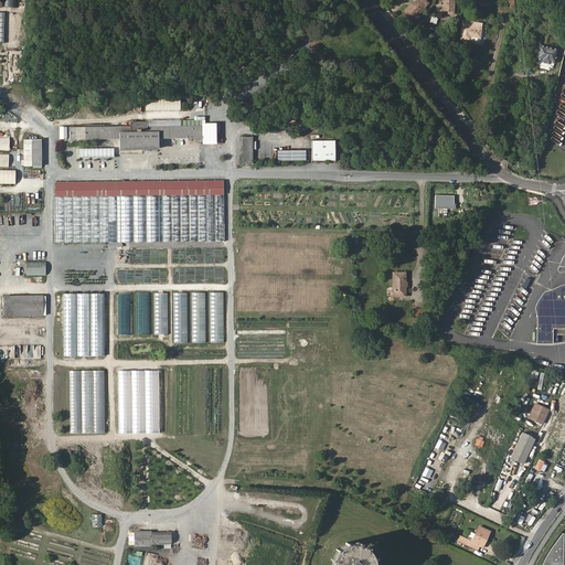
[(415,14),(418,14),(428,3),(424,0),(414,0),(413,2),(416,4),(412,9),(406,14),(412,20),(415,14)]
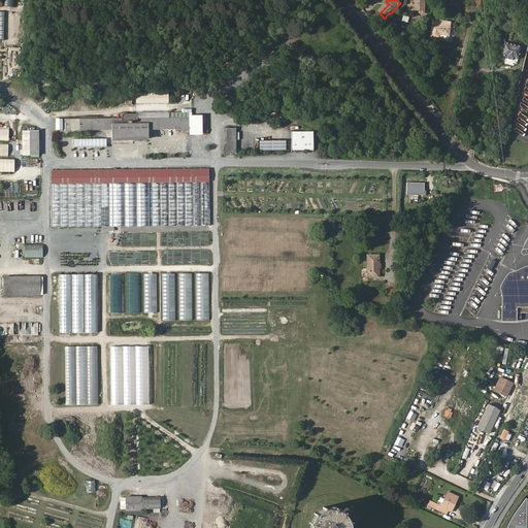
[(419,11),(423,11),(422,0),(414,0),(414,6),(410,6),(410,12),(419,11)]
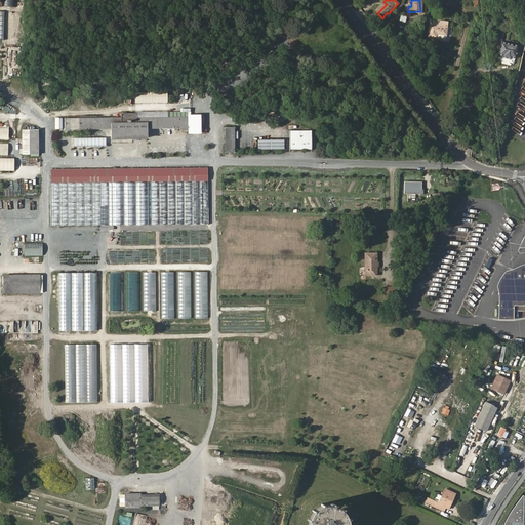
[(447,27),(431,24),(429,36),(437,37),(438,34),(446,35),(447,27)]
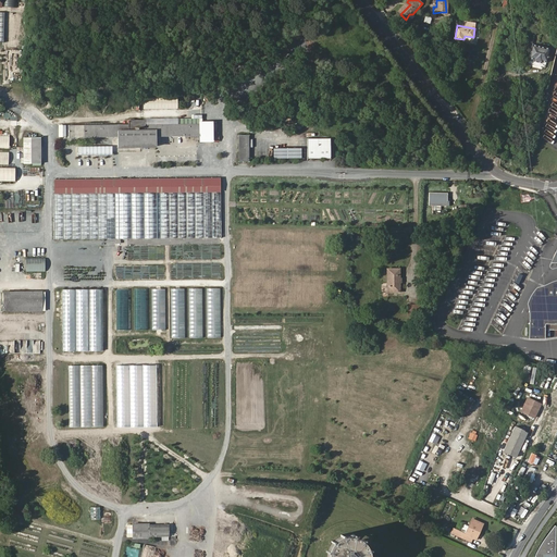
[(549,48),(532,44),(529,58),(533,59),(532,61),(541,64),(542,61),(546,62),(549,48)]
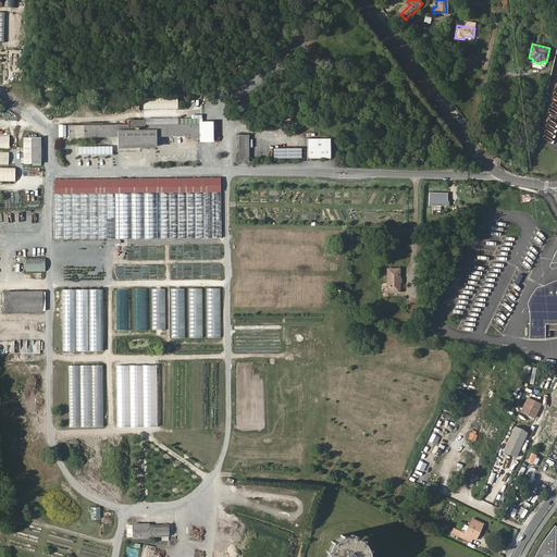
[(145,109),(178,109),(180,98),(145,97),(145,109)]
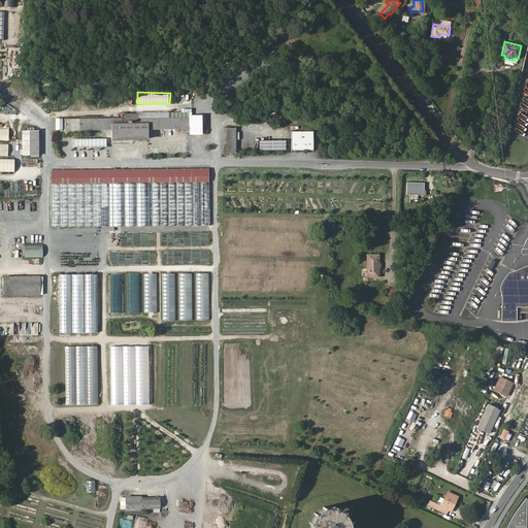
[(111,129),(112,139),(147,139),(147,129),(189,128),(189,118),(137,118),(137,113),(122,113),(122,119),(71,119),(70,129),(111,129)]
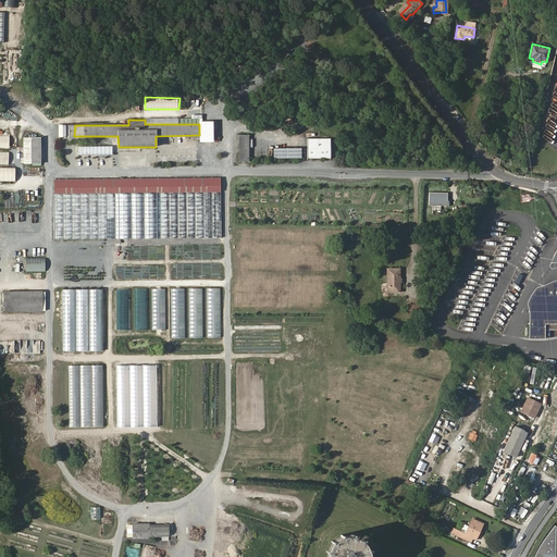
[(10,135),(0,134),(0,147),(9,148),(10,135)]
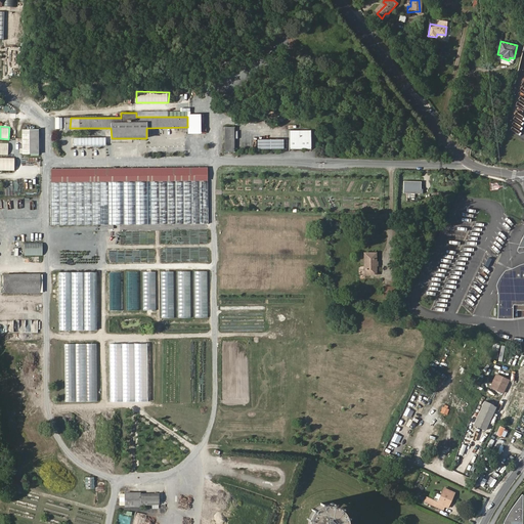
[(233,127),(224,127),(224,129),(224,151),(233,151),(233,127)]
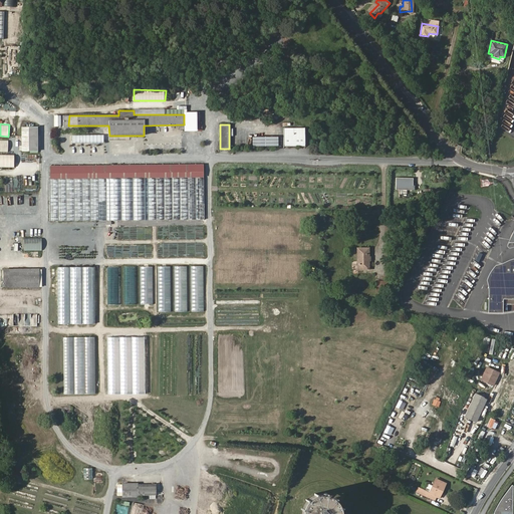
[(38,126),(29,126),(29,151),(38,151),(38,126)]
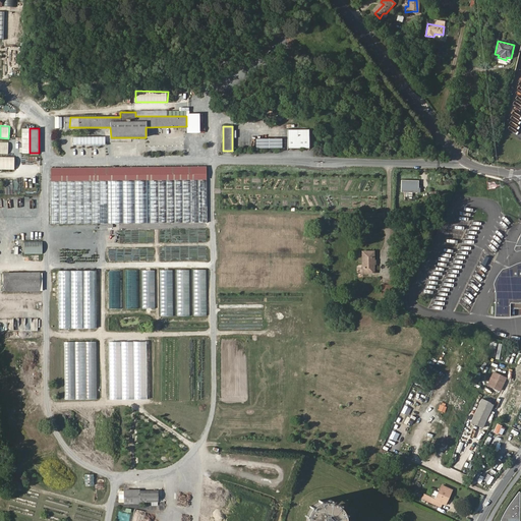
[(307,130),(287,130),(287,148),(308,149),(307,130)]
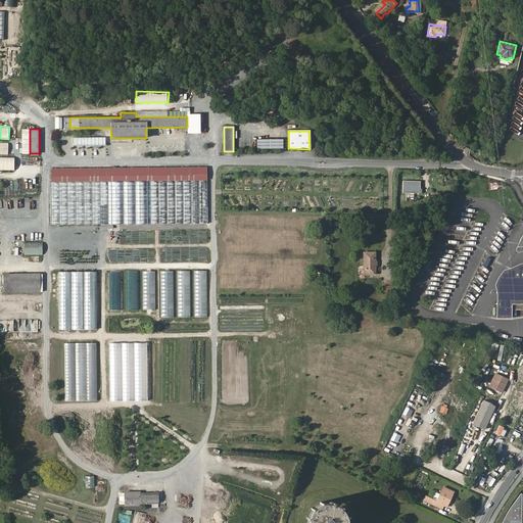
[(282,138),(256,137),(256,148),(282,149),(282,138)]
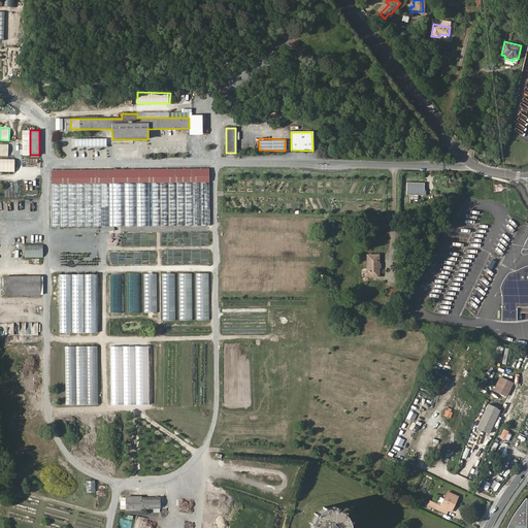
[(100,184),(106,184),(112,184),(116,184),(123,183),(126,183),(130,183),(132,183),(136,183),(138,183),(145,183),(147,183),(156,183),(162,183),(169,183),(171,183),(178,183),(182,183),(188,183),(191,183),(198,183),(200,183),(208,183),(208,182),(208,169),(53,171),(52,184),(53,184),(61,184),(63,184),(69,184),(72,184),(79,184),(83,184),(89,184),(92,184),(100,184)]
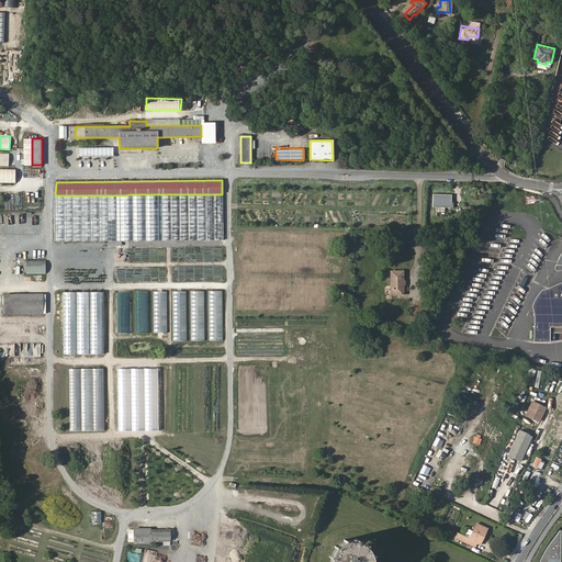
[(463,200),(475,200),(474,189),(463,189),(463,200)]
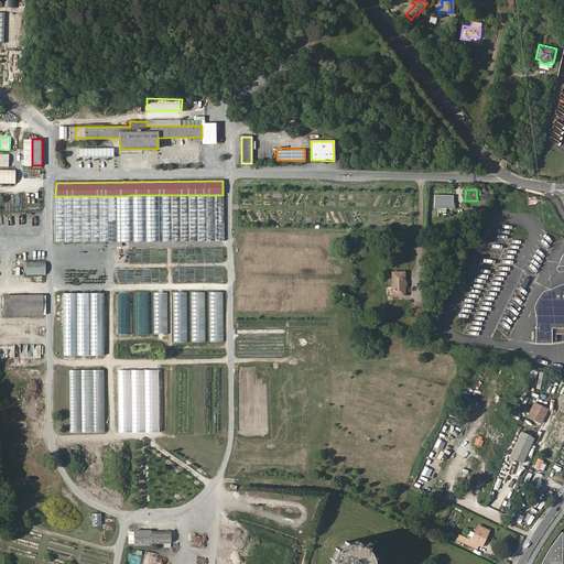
[(435,195),(434,207),(454,208),(455,195),(435,195)]
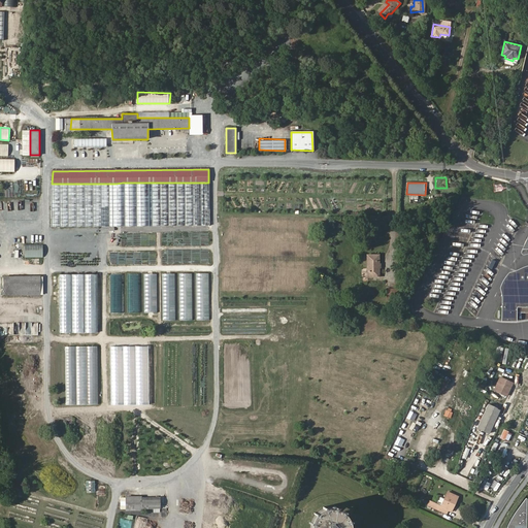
[(42,244),(25,244),(25,257),(42,257),(42,244)]
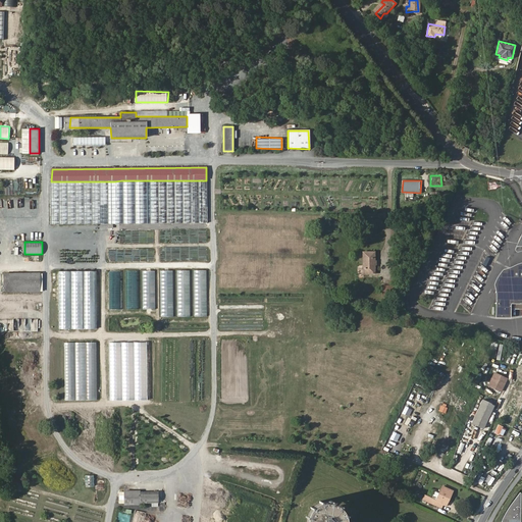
[(374,252),(364,252),(364,265),(364,273),(373,273),(374,252)]
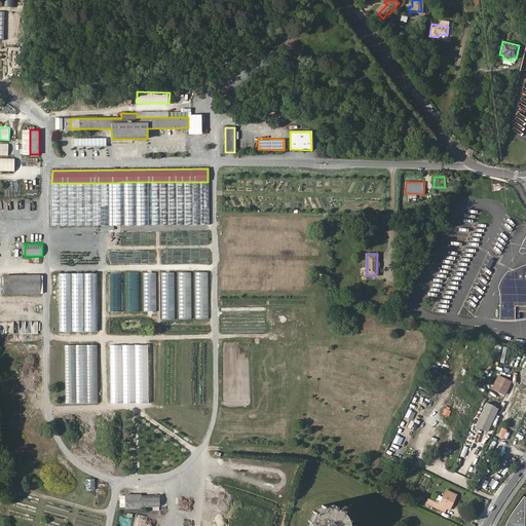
[(513,320),(500,318),(500,304),(502,304),(502,298),(505,298),(505,292),(509,292),(509,286),(511,286),(511,278),(514,278),(514,272),(519,269),(525,267),(525,264),(523,265),(520,266),(514,269),(511,270),(506,271),(502,276),(499,280),(498,285),(497,287),(498,291),(499,295),(499,299),(499,320),(513,320)]
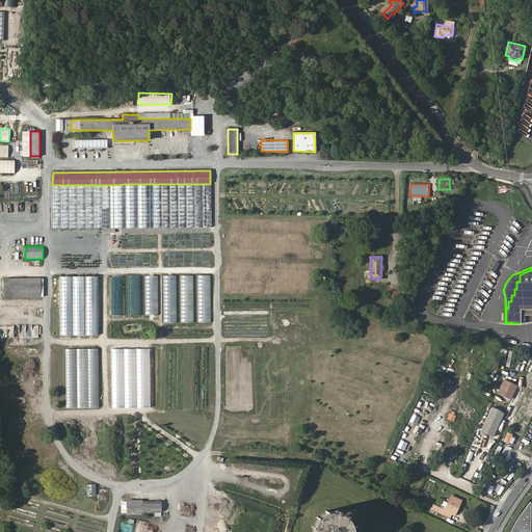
[(525,272),(520,275),(520,282),(516,282),(516,289),(514,289),(514,295),(511,295),(511,301),(508,301),(508,308),(506,308),(506,322),(519,323),(520,316),(531,316),(531,315),(531,270),(525,272)]
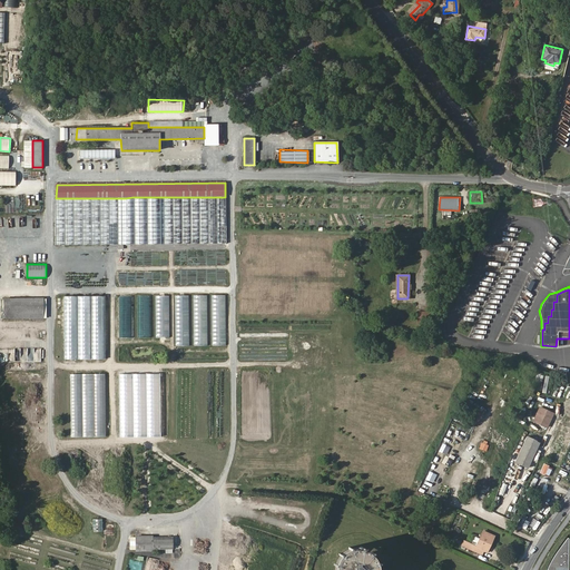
[(170,295),(157,295),(156,337),(169,337),(170,295)]
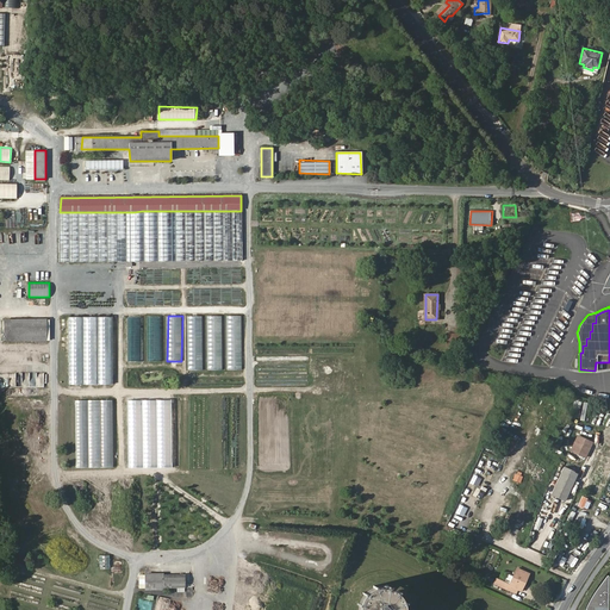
[(187,371),(201,371),(201,316),(187,316),(187,371)]
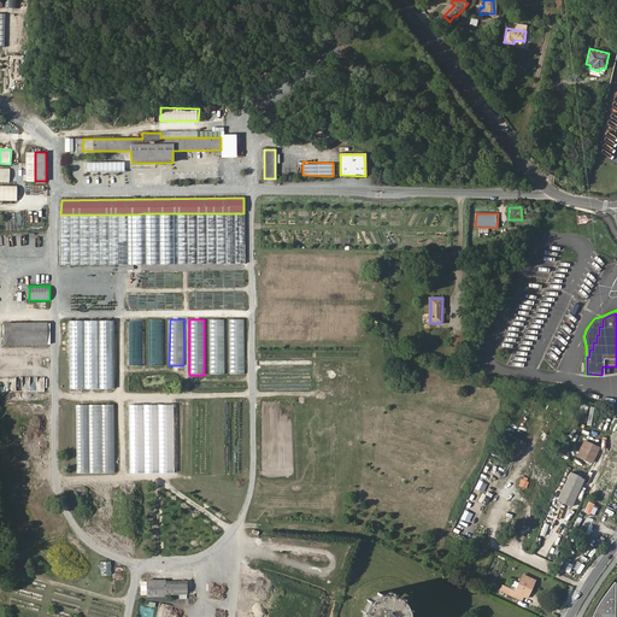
[(224,319),(210,319),(210,375),(224,375),(224,319)]
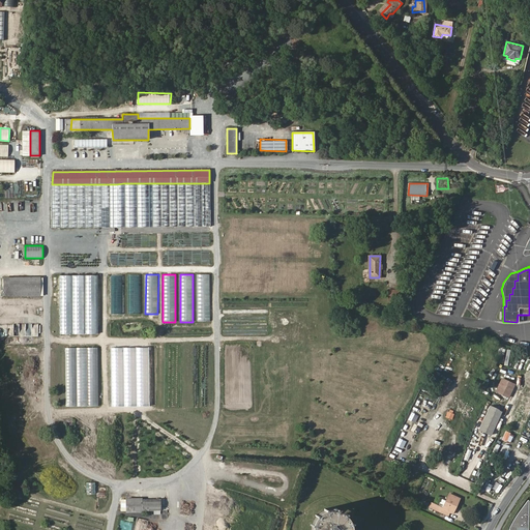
[(197,321),(210,322),(210,274),(198,274),(197,321)]
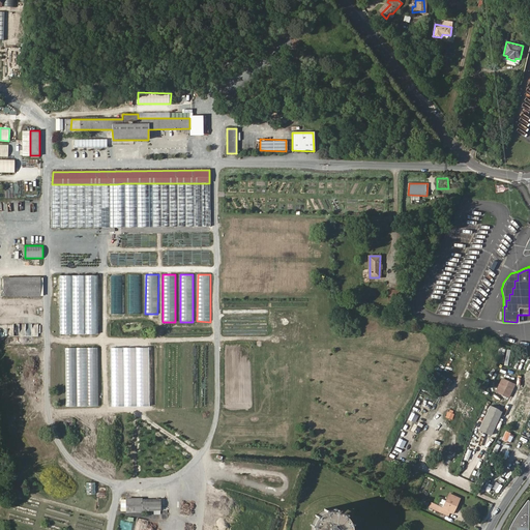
[(98,275),(61,275),(60,334),(98,334),(98,275)]
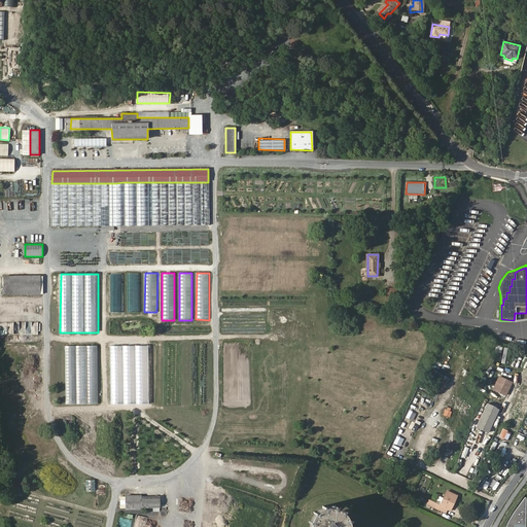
[(4,289),(40,289),(40,276),(4,277),(4,289)]
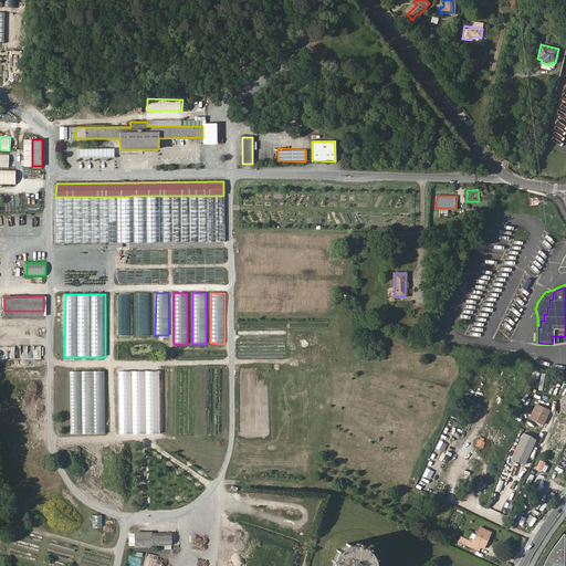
[(137,335),(148,335),(148,313),(138,313),(137,335)]
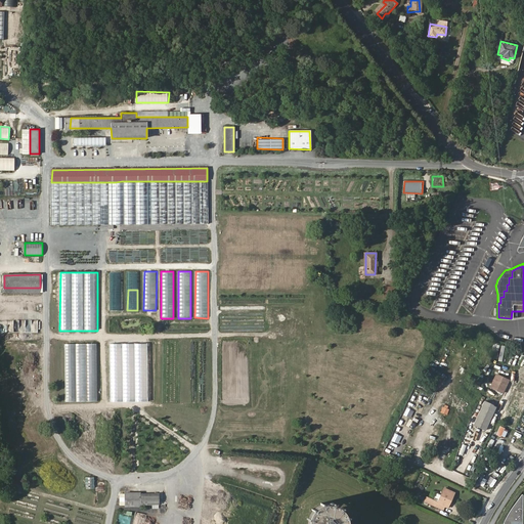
[(0,331),(28,332),(29,322),(0,320),(0,331)]
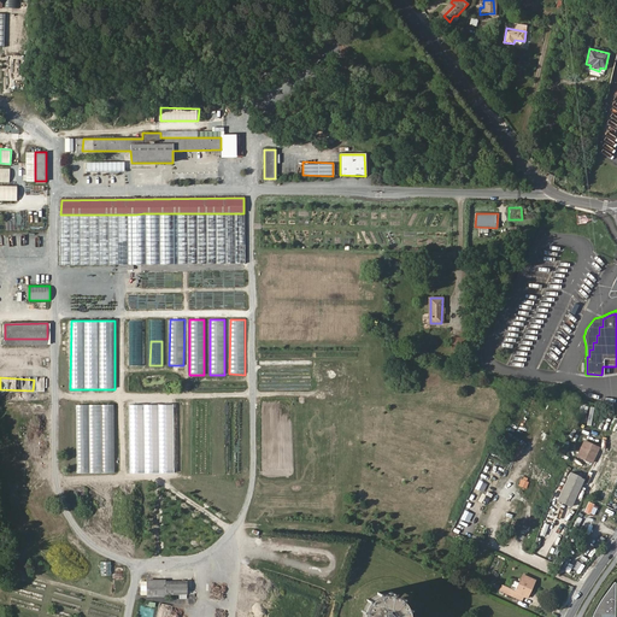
[(130,470),(142,470),(142,404),(130,404),(130,470)]
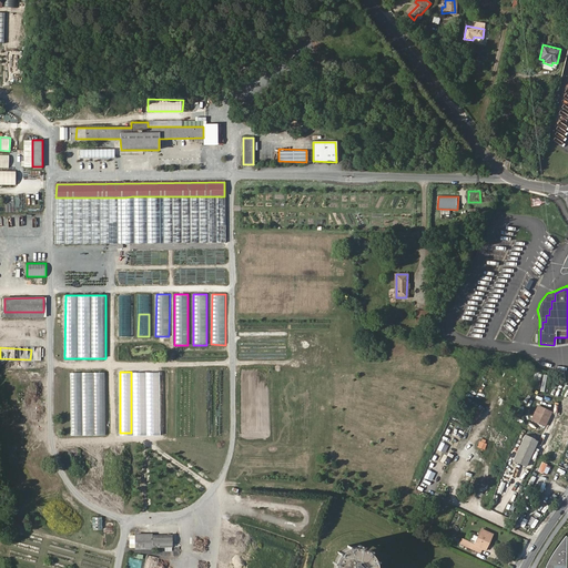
[(143,402),(156,402),(158,373),(143,372),(143,402)]
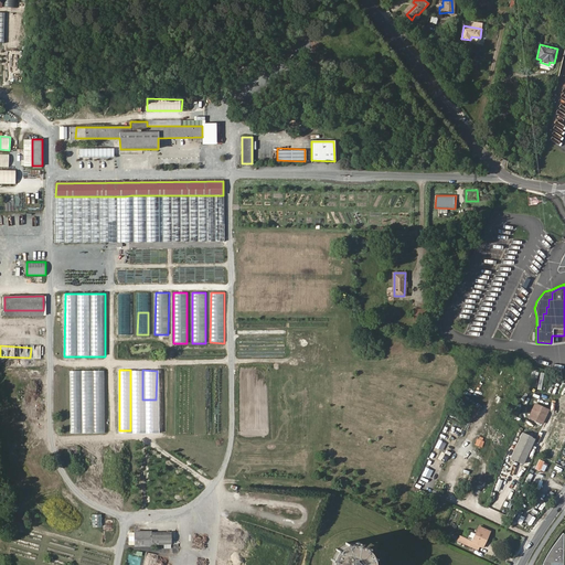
[(105,371),(71,371),(70,434),(105,434),(105,371)]
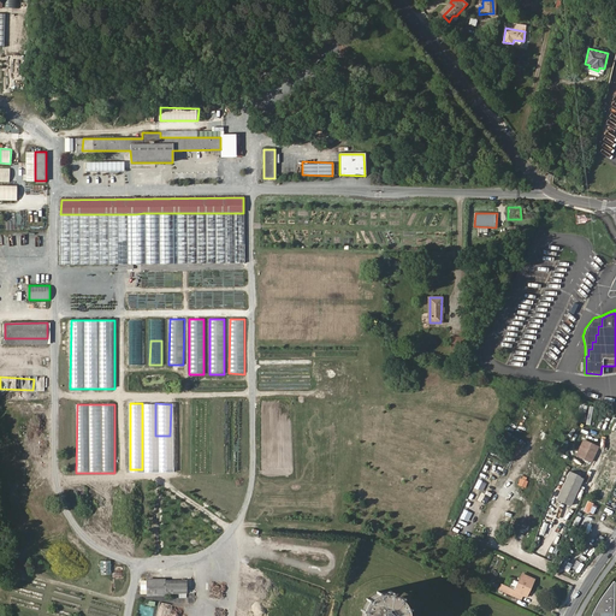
[(587,452),(582,450),(580,450),(578,456),(584,460),(587,452)]
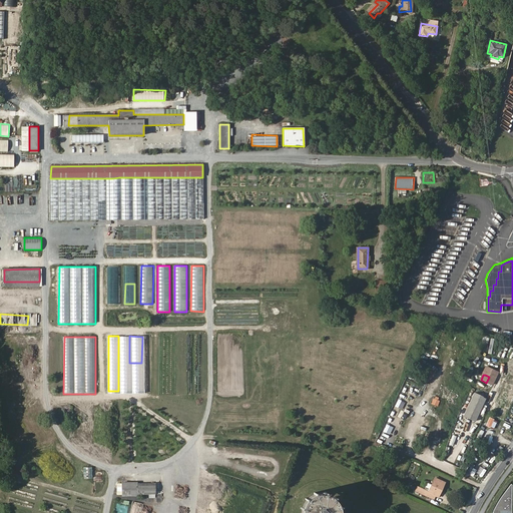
[(484,399),(472,394),(462,417),(474,422),(484,399)]
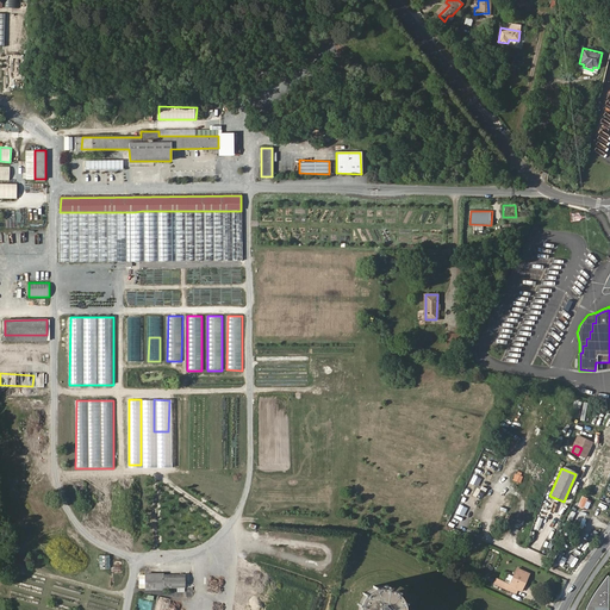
[(483,497),(486,492),(479,487),(475,493),(483,497)]
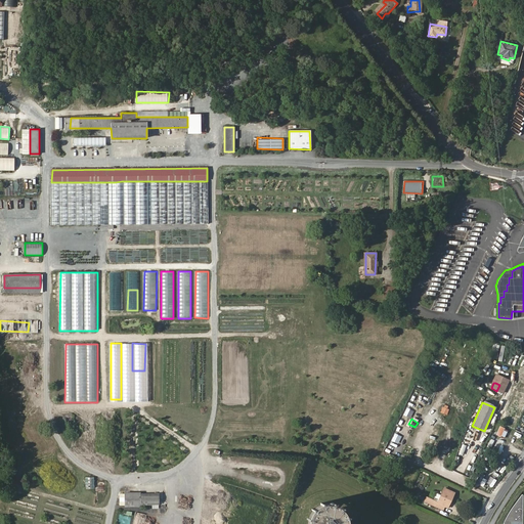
[(395,435),(402,437),(403,430),(396,429),(395,435)]
